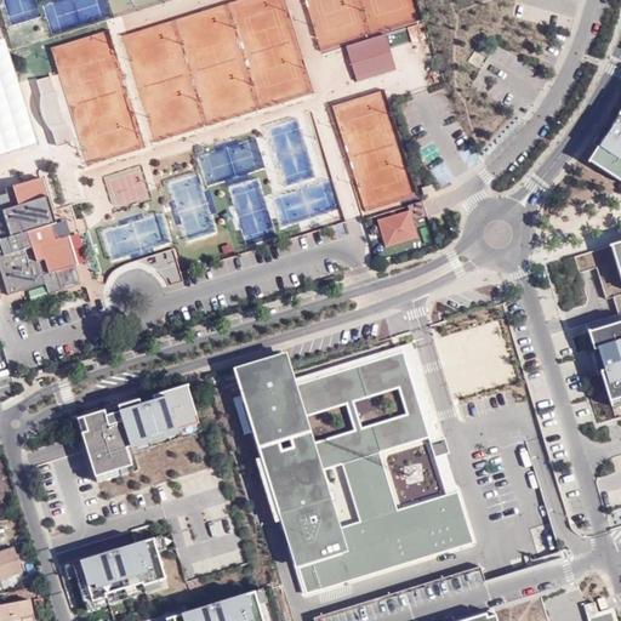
[(357,81),(381,74),(380,72),(383,70),(383,73),(397,69),(386,34),(346,46),(357,81)]
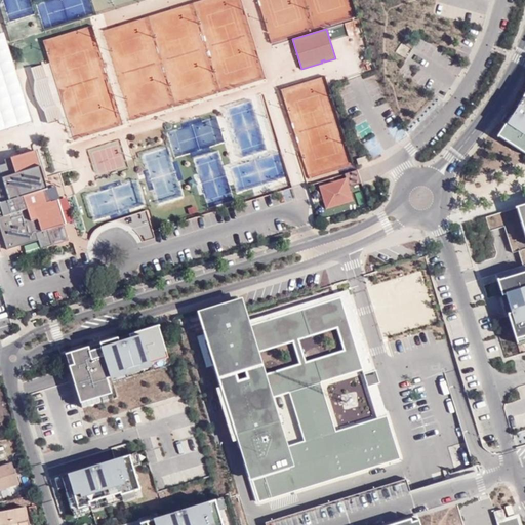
[(0,130),(32,121),(4,33),(0,34),(0,130)]
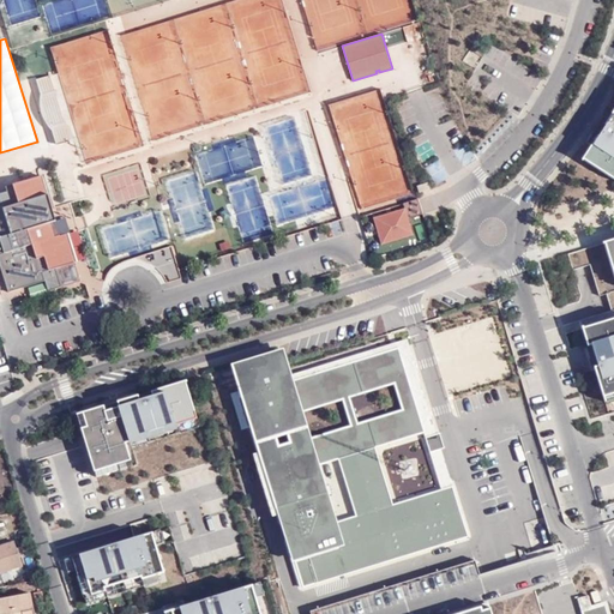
[(36,80),(41,95),(52,130),(56,144),(70,140),(49,76),(36,80)]
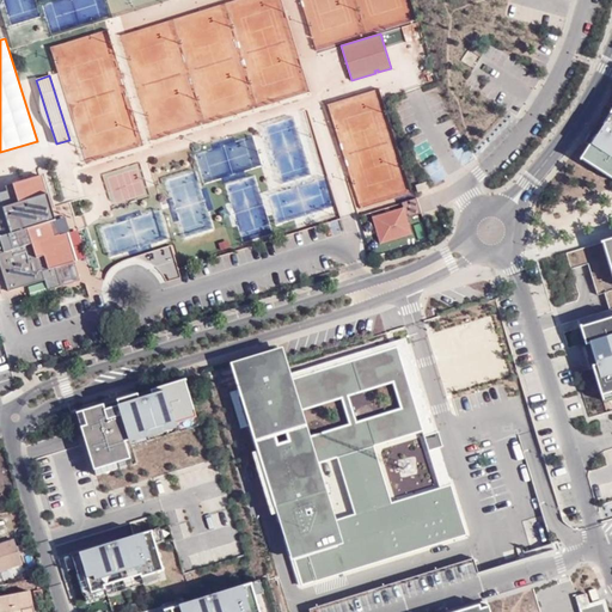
[(51,129),(41,95),(41,103),(42,112),(43,117),(47,122),(51,129)]
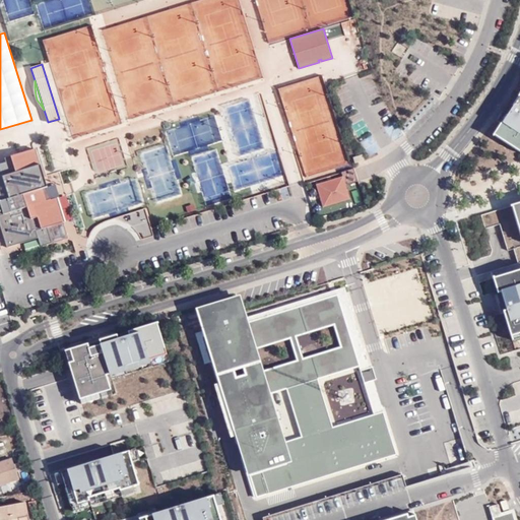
[(519,102),(517,108),(512,105),(509,103),(505,109),(506,110),(499,121),(501,122),(494,133),(519,149),(519,102)]
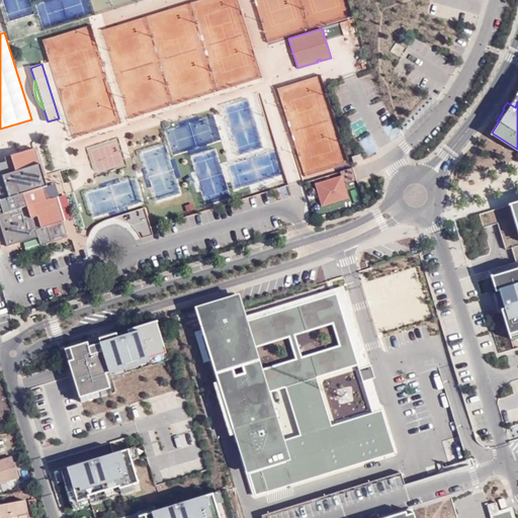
[(6,162),(0,163),(0,217),(0,219),(0,218),(0,225),(7,247),(19,243),(18,240),(36,234),(37,237),(40,246),(52,242),(52,241),(67,237),(62,222),(64,222),(57,197),(46,200),(34,166),(39,165),(34,149),(4,158),(6,162)]
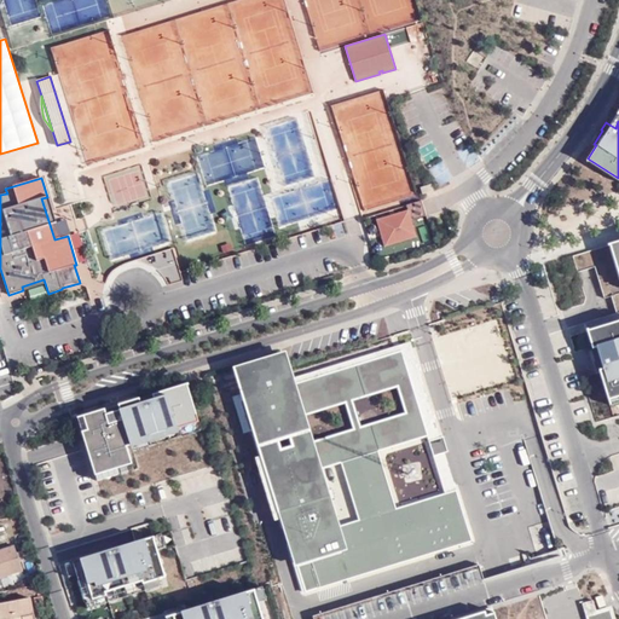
[(422,201),(406,204),(409,210),(411,220),(426,215),(422,201)]
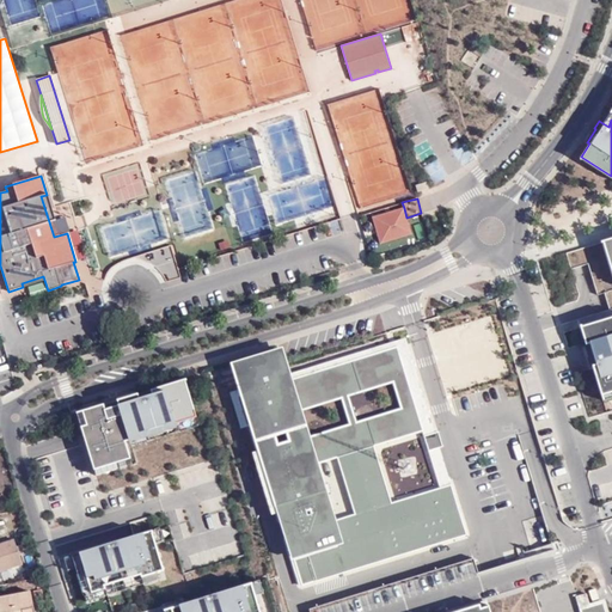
[(404,208),(373,218),(380,244),(411,234),(407,218),(404,208)]
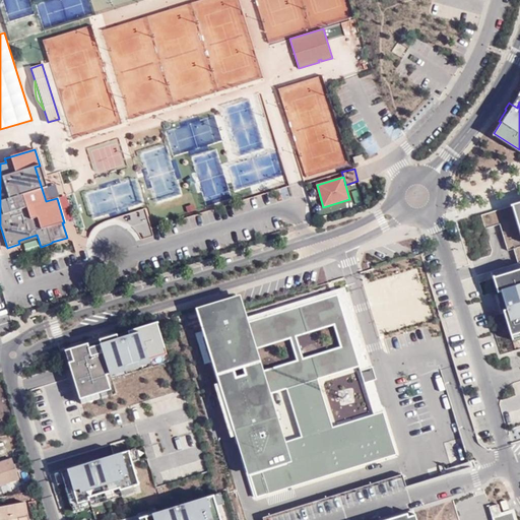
[(519,202),(511,205),(519,234),(519,202)]
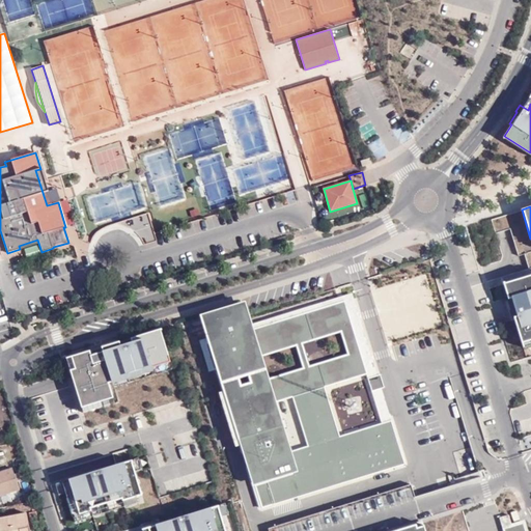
[(37,240),(19,246),(20,249),(38,243),(37,240)]
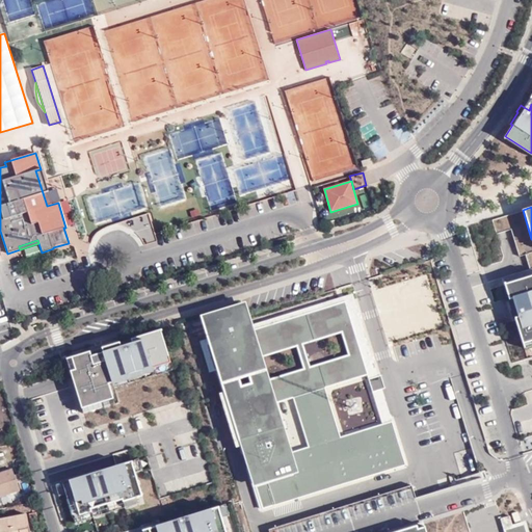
[(531,275),(504,284),(508,298),(507,298),(511,311),(510,312),(512,319),(514,319),(523,344),(531,340),(531,275)]
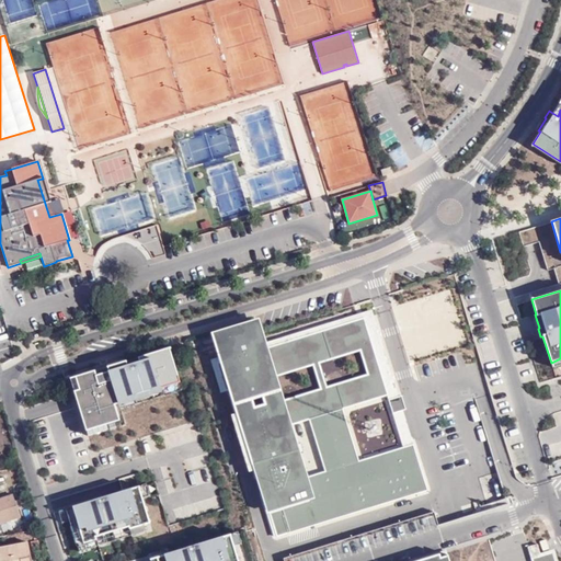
[(371,310),(210,359),(220,392),(226,391),(217,363),(339,325),(342,338),(363,331),(361,325),(366,323),(388,396),(389,399),(398,397),(371,310)]
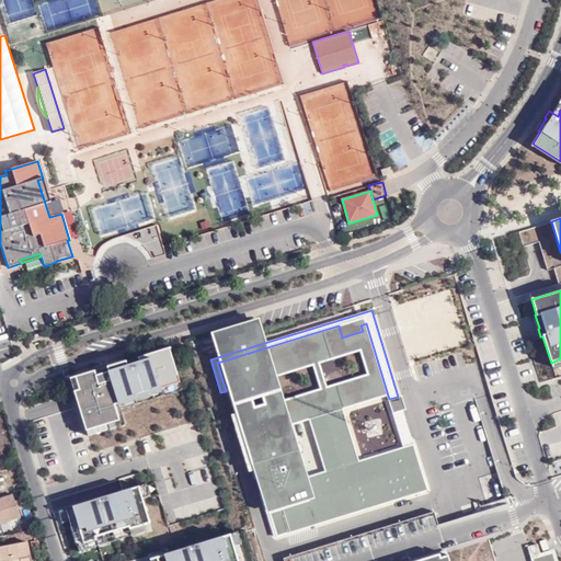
[(343,409),(388,396),(366,323),(361,325),(363,331),(342,338),(339,325),(217,363),(226,391),(231,389),(237,388),(238,392),(232,393),(259,480),(299,467),(287,426),(309,420),(325,471),(302,478),(262,491),(267,508),(276,505),(277,510),(268,513),(276,537),(427,490),(413,444),(403,447),(359,460),(344,414),(336,416),(334,412),(343,409)]
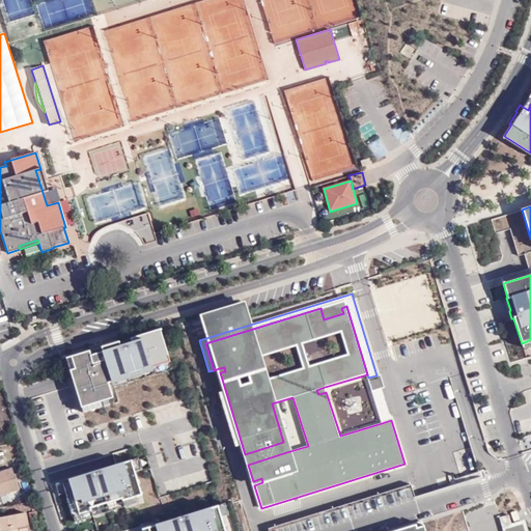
[(66,359),(84,413),(118,402),(114,387),(172,369),(160,330),(117,343),(117,341),(109,344),(109,345),(102,347),(66,359)]
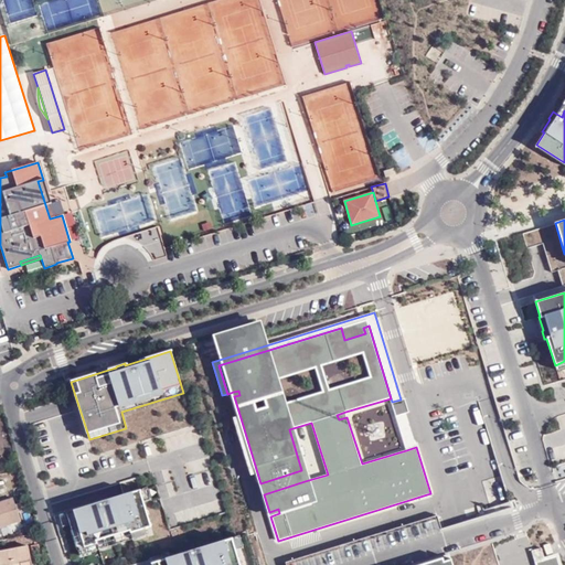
[(401,400),(392,402),(395,416),(405,413),(408,412),(404,398),(401,400)]
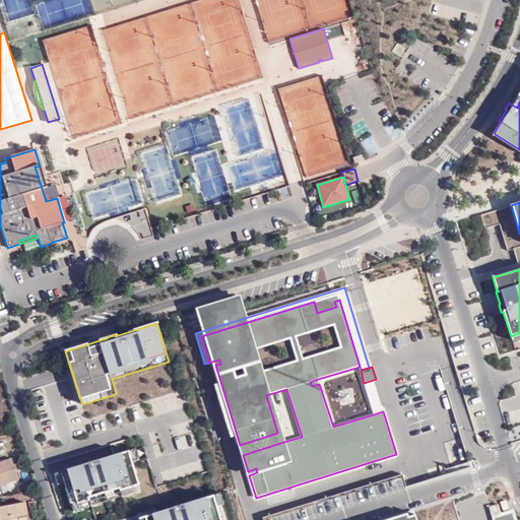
[(373,380),(364,383),(374,414),(383,411),(373,380)]
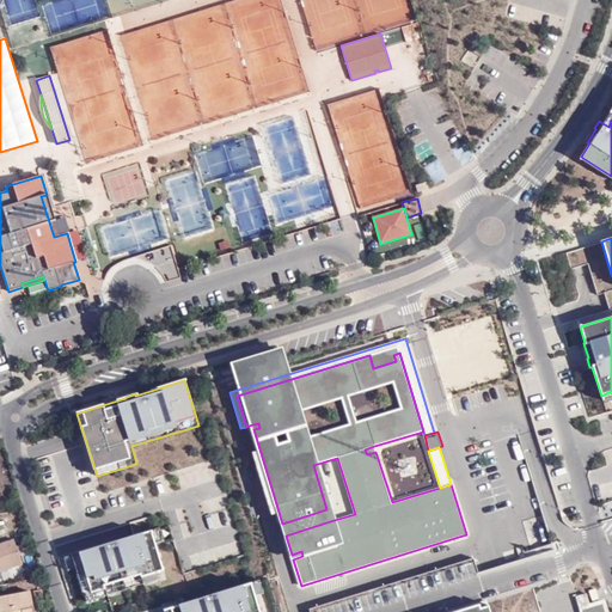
[(326,509),(282,524),(286,536),(330,521),(326,509)]
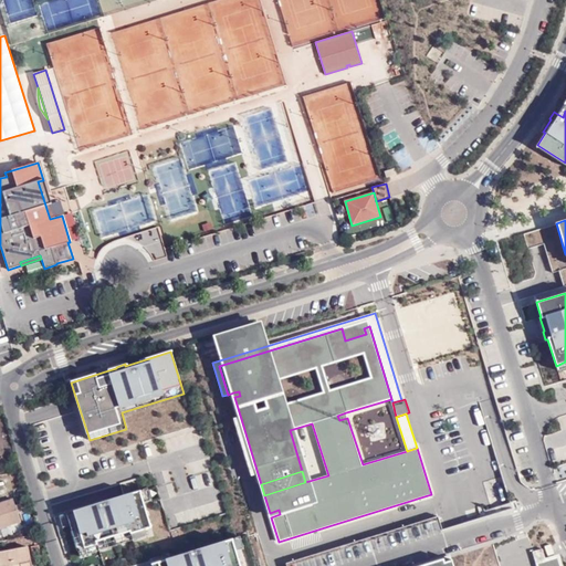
[(140,492),(144,503),(152,501),(147,489),(140,491),(142,492),(140,492)]
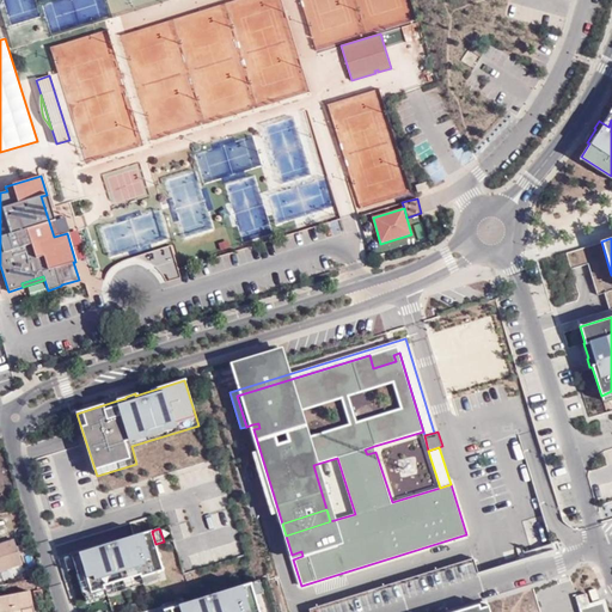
[(75,569),(83,595),(85,595),(103,589),(105,588),(105,586),(112,583),(134,577),(141,575),(141,577),(157,573),(164,570),(155,544),(152,532),(153,532),(152,531),(87,550),(92,563),(74,569),(75,569)]
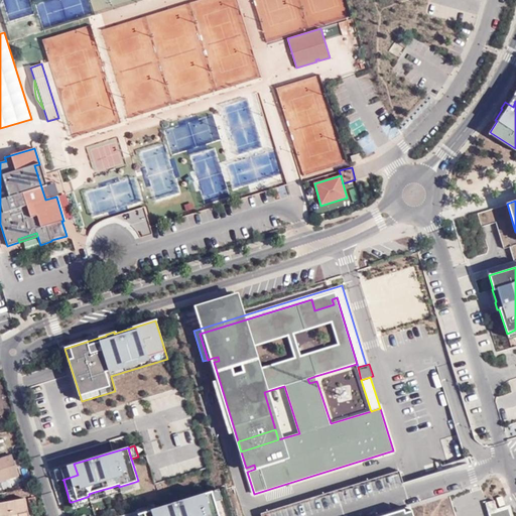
[(0,482),(19,476),(17,468),(14,461),(13,457),(0,460),(0,482)]
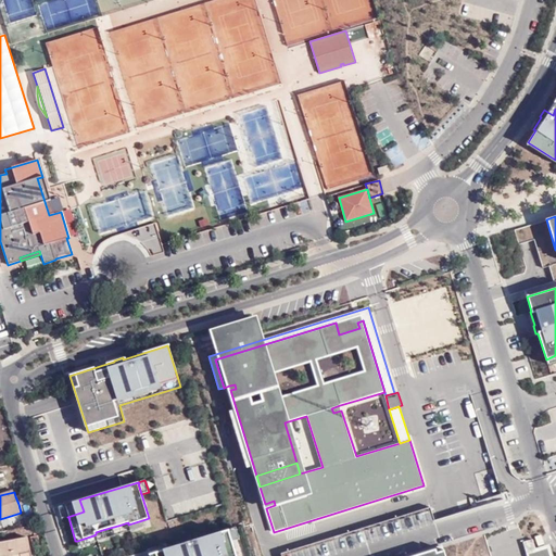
[(62,519),(68,517),(67,517),(84,512),(79,500),(58,507),(62,519)]
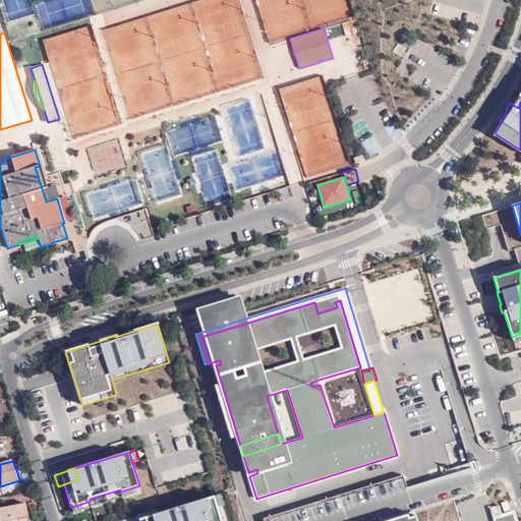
[(133,487),(120,491),(122,498),(135,493),(133,487)]
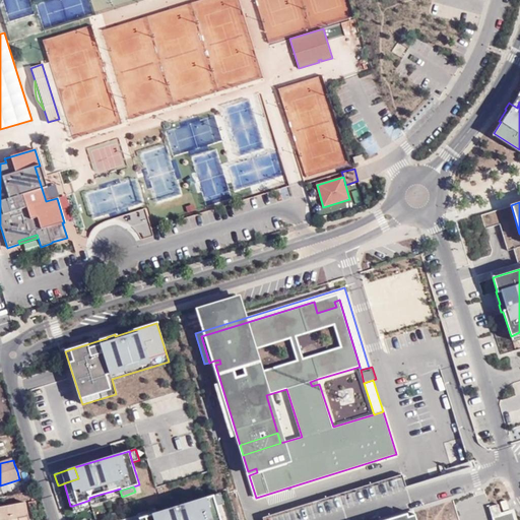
[(114,491),(95,496),(98,504),(116,498),(114,491)]
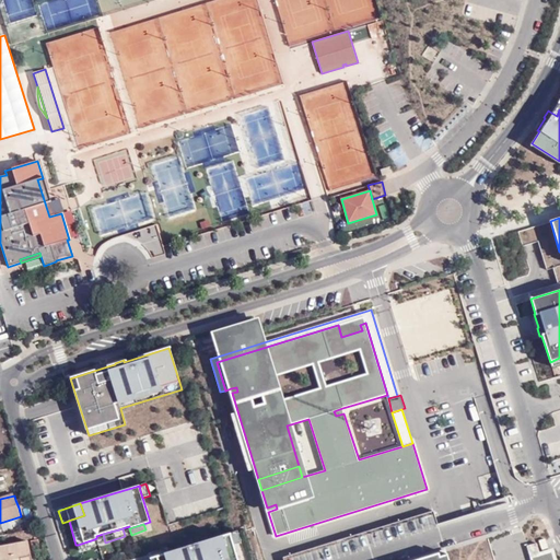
[(231,535),(234,546),(241,544),(237,532),(231,534),(231,535)]
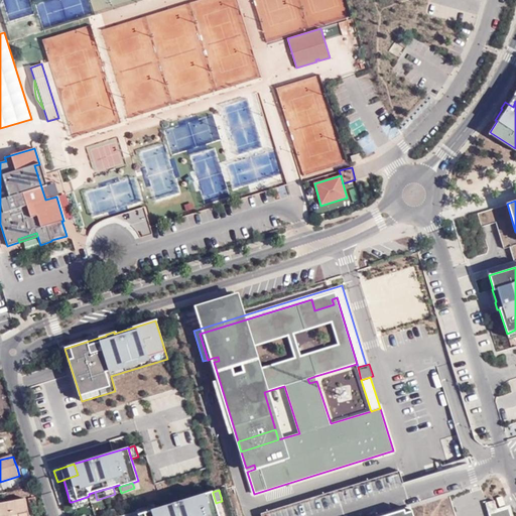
[(219,515),(216,503),(213,493),(213,492),(158,508),(160,515),(219,515)]
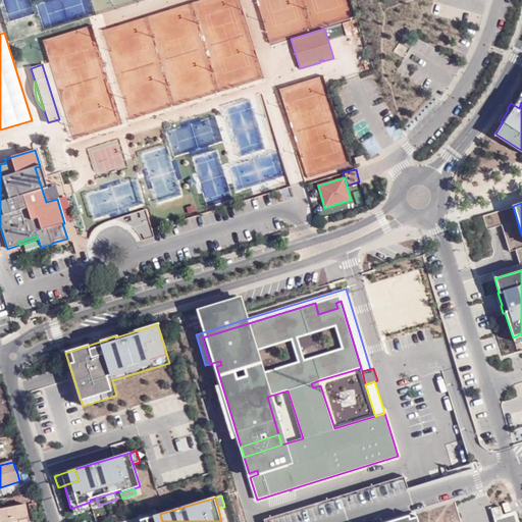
[(88,503),(72,508),(74,513),(90,508),(88,503)]
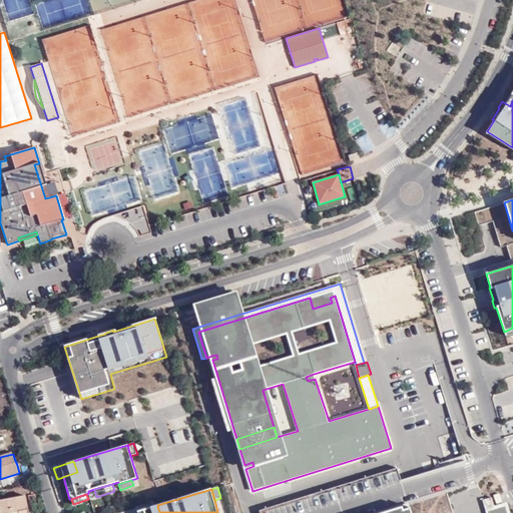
[(29,512),(26,496),(0,501),(0,512),(29,512)]
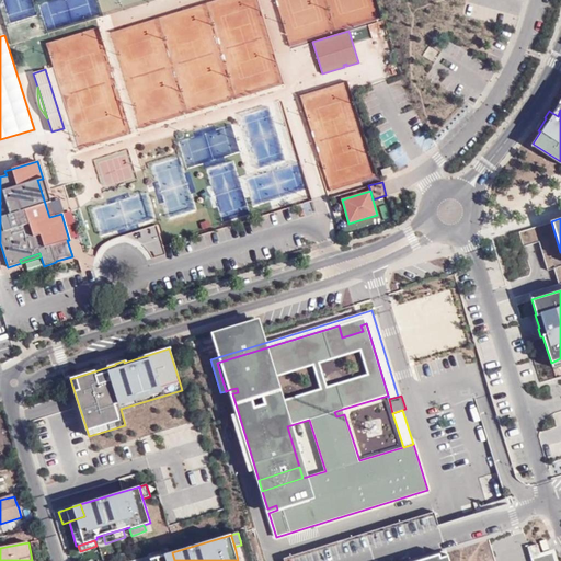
[(537,544),(528,547),(531,559),(541,556),(540,553),(537,544)]
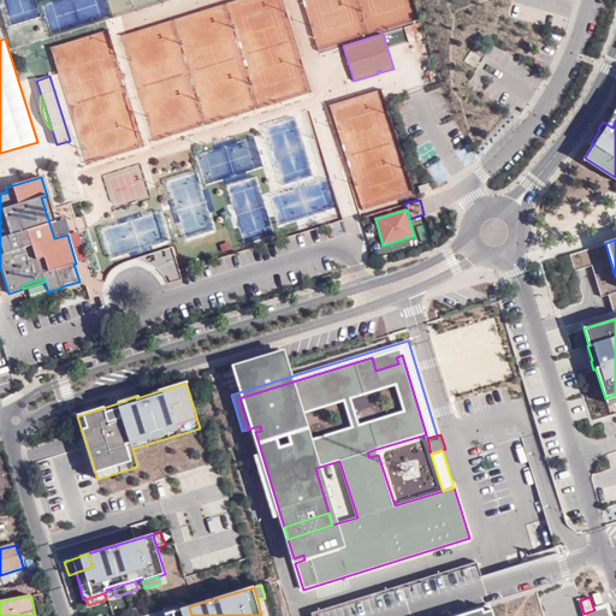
[(612,615),(608,603),(593,608),(594,610),(606,606),(609,615),(612,615)]
